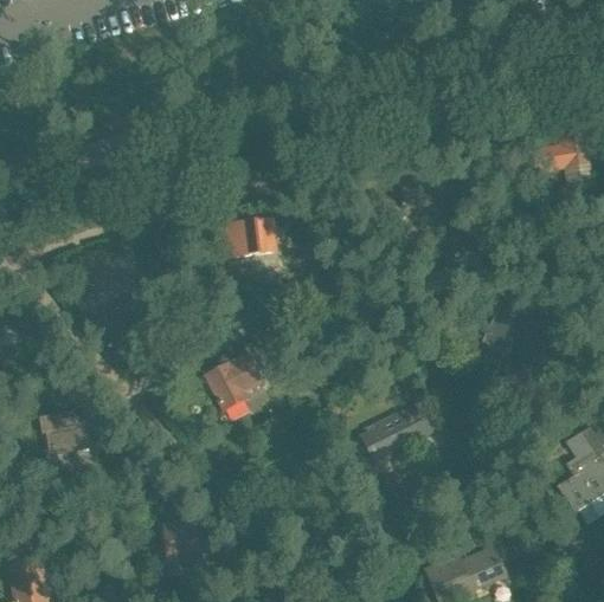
[(559,146),(514,153),(518,173),(559,167),(563,166),(596,161),(590,129),(557,135),(559,146)]
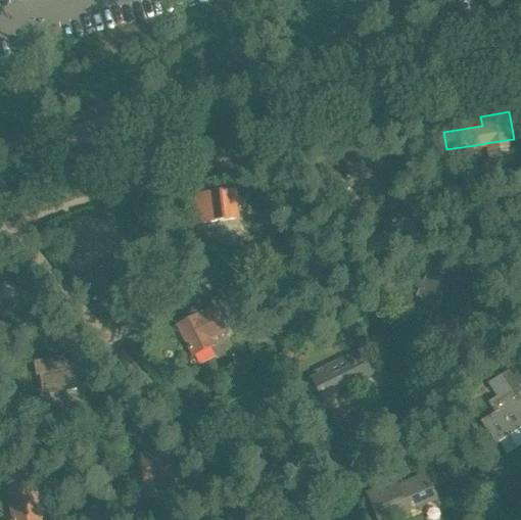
[(235,188),(192,192),(195,224),(239,219),(235,188)]
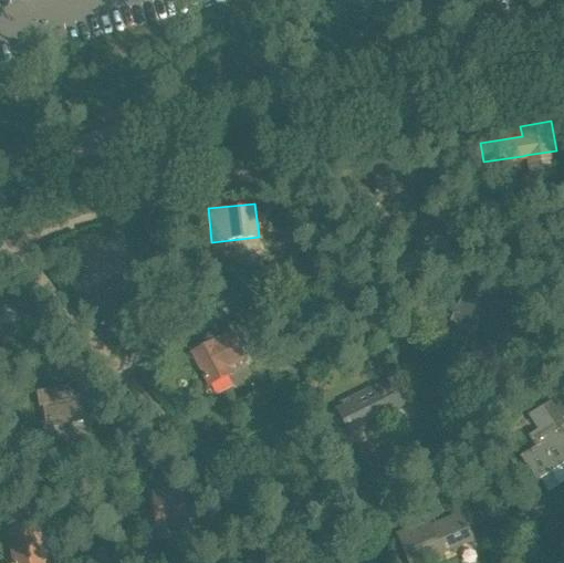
[(269,228),(268,241),(283,242),(284,229),(269,228)]
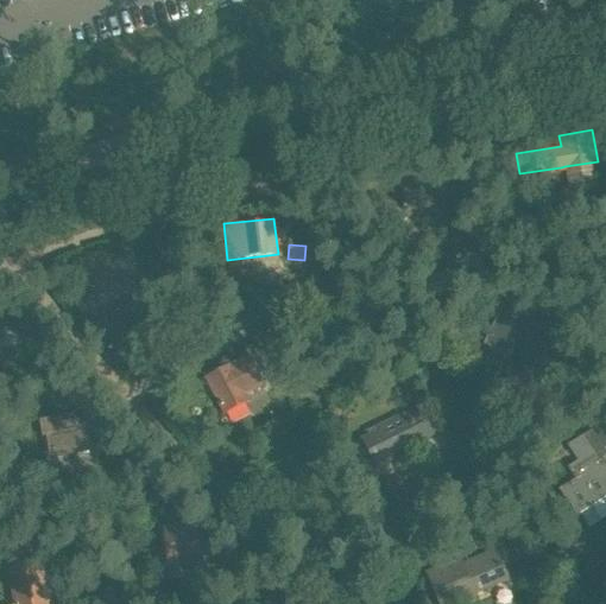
[(103,252),(77,254),(80,269),(88,268),(90,291),(132,287),(130,253),(103,256),(103,252)]
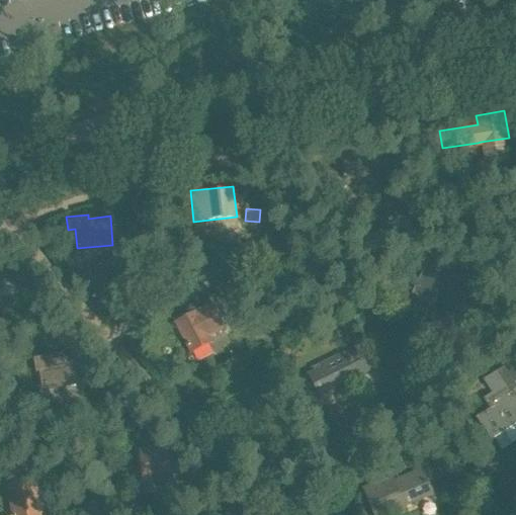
[(6,266),(1,277),(12,282),(17,272),(6,266)]
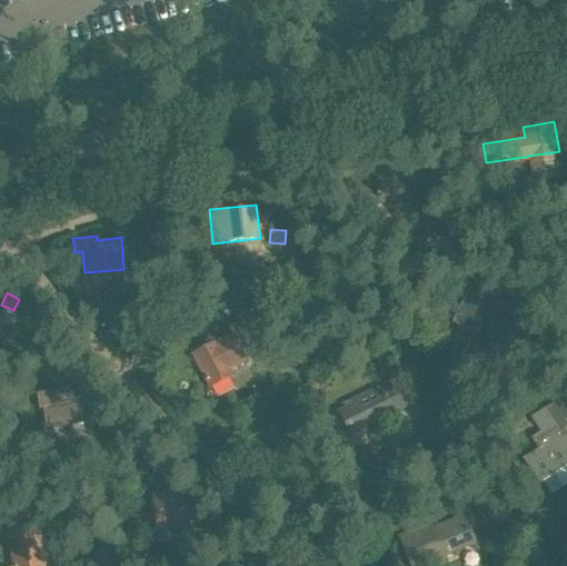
[(237,316),(244,328),(257,321),(251,309),(237,316)]
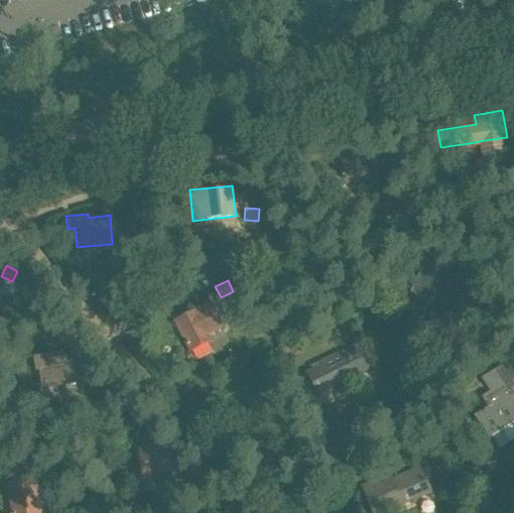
[(188,348),(206,339),(203,334),(221,325),(208,300),(173,318),(185,343),(188,348)]
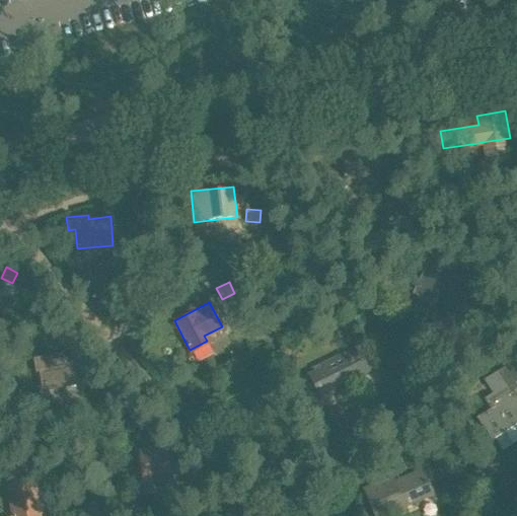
[(361,312),(352,316),(356,324),(365,320),(361,312)]
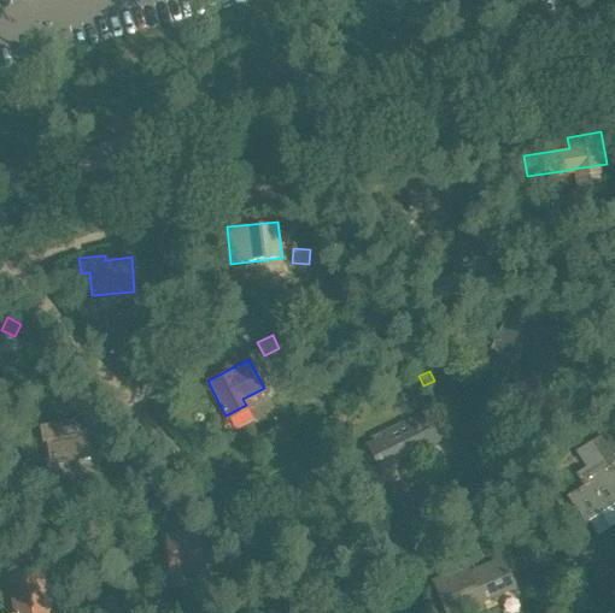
[(370,438),(364,442),(380,473),(399,465),(397,461),(429,446),(443,438),(426,406),(413,412),(368,435),(370,438)]
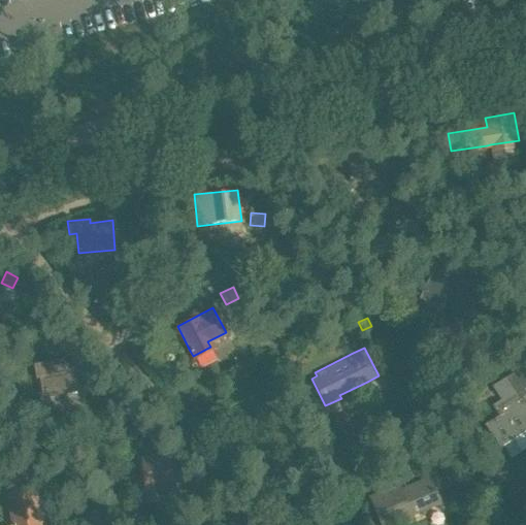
[(66,366),(64,359),(34,364),(36,376),(39,376),(41,389),(41,393),(44,393),(43,392),(67,388),(67,390),(76,389),(72,365),(66,366)]
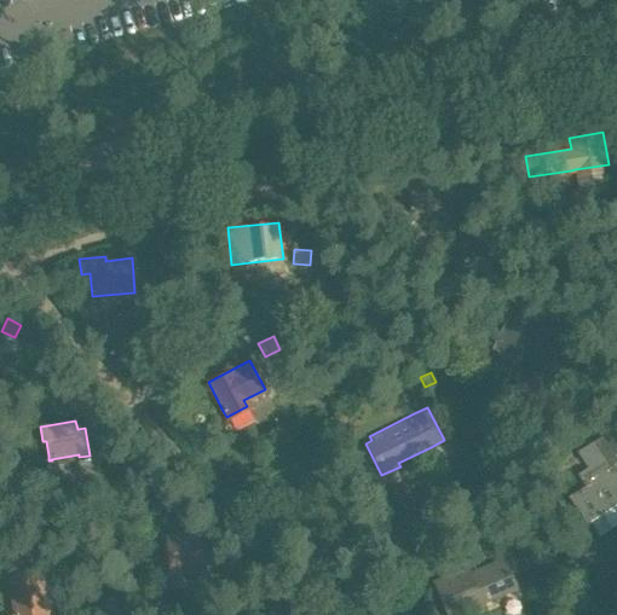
[(581,489),(569,497),(586,522),(616,500),(616,476),(610,465),(616,459),(616,450),(606,433),(576,450),(586,466),(576,471),(586,486),(581,489)]
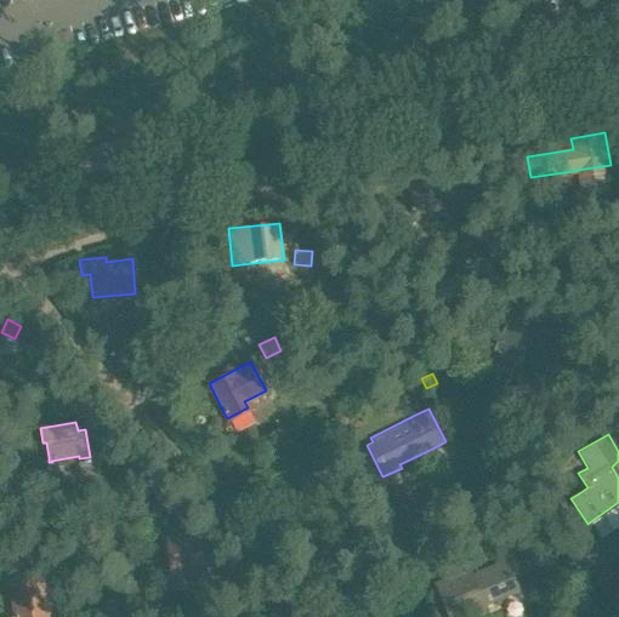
[(193,543),(192,535),(165,538),(169,569),(169,572),(171,572),(171,571),(194,569),(194,571),(204,570),(202,542),(193,543)]
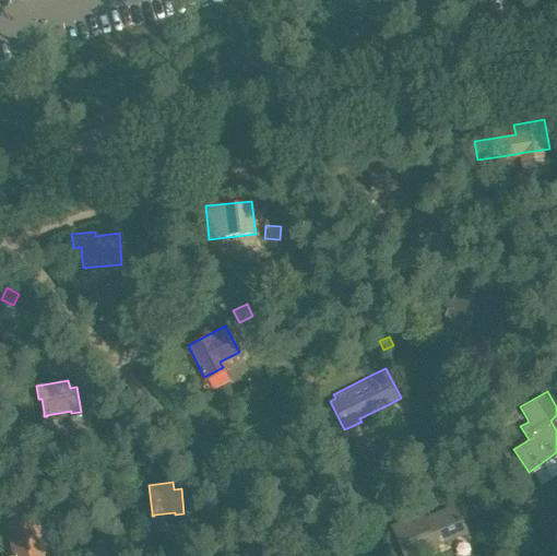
[(419,509),(390,521),(404,555),(416,555),(436,547),(435,545),(466,532),(453,501),(422,515),(419,509)]
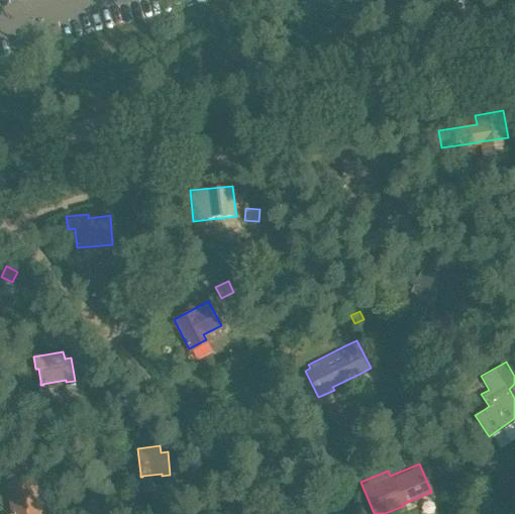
[(38,513),(31,473),(5,478),(11,513),(38,513)]
